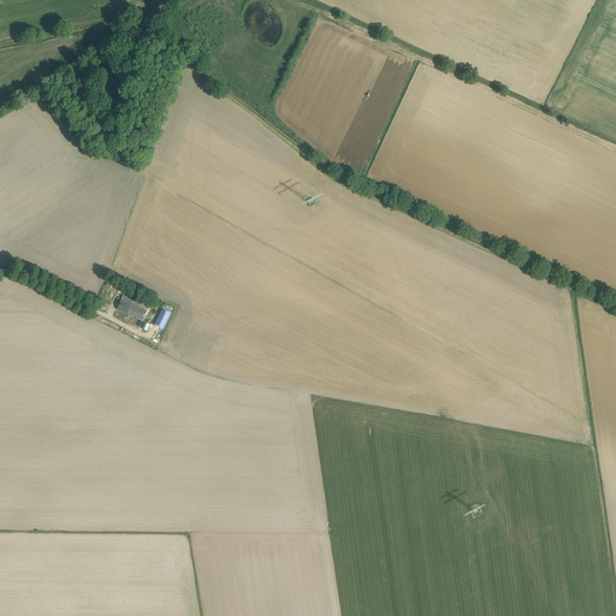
[(105,286),(100,300),(107,303),(112,290),(105,286)]
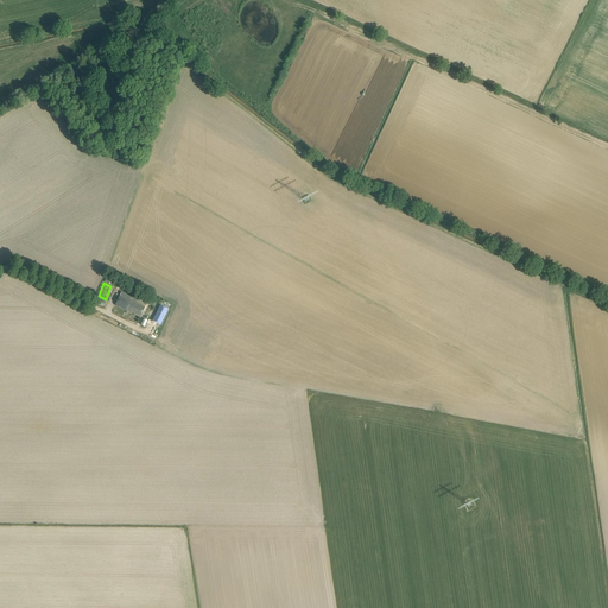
[(115,305),(125,310),(126,310),(132,298),(121,292),(118,299),(115,305)]
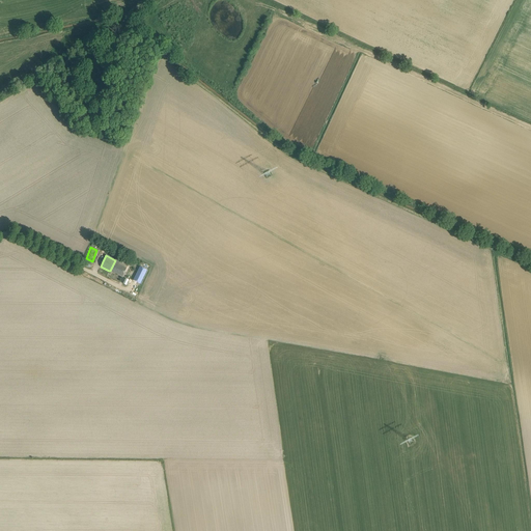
[(128,269),(120,264),(121,262),(115,260),(110,271),(113,273),(113,272),(123,277),(128,269)]
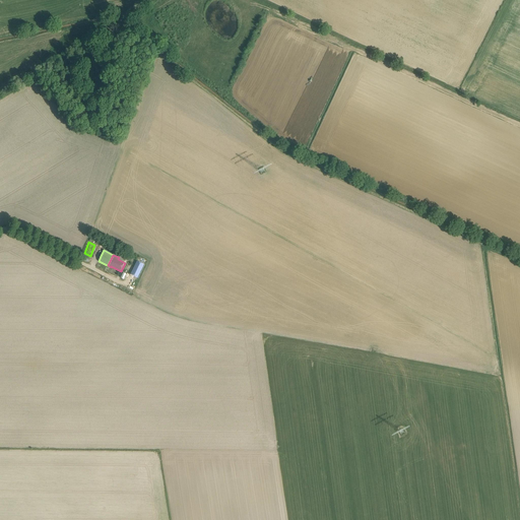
[(137,261),(130,274),(137,277),(143,264),(137,261)]
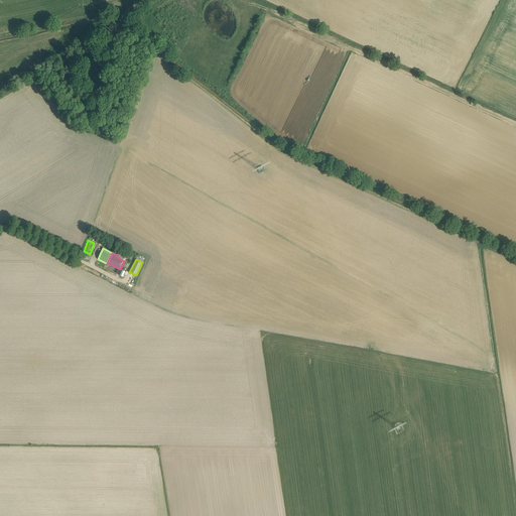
[(122,270),(120,276),(126,279),(129,274),(125,272),(122,270)]
